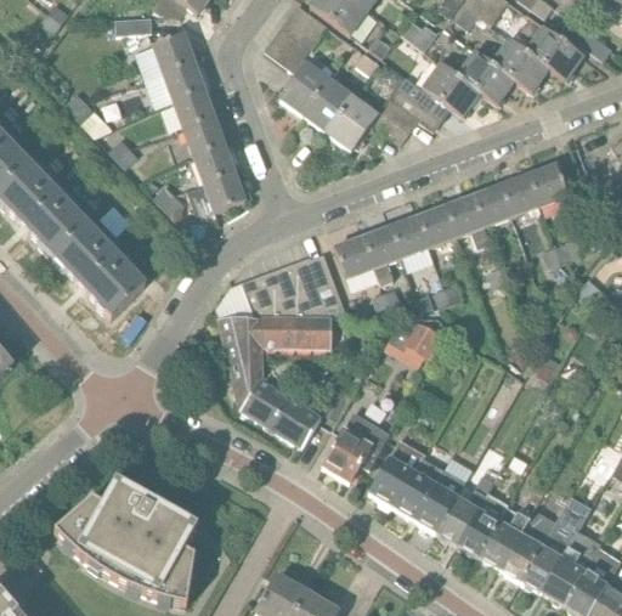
[(177,0),(197,15),(208,0),(177,0)]
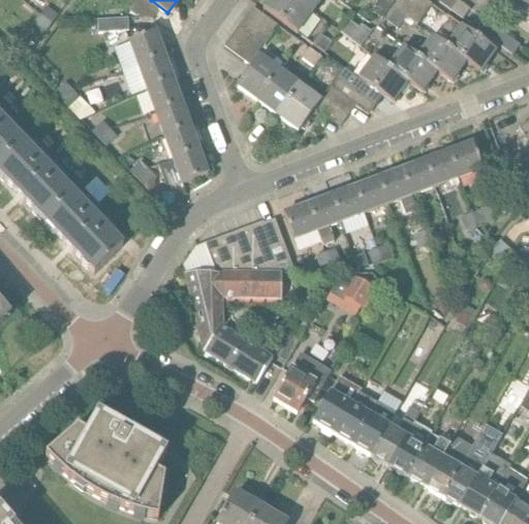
[(298,30),(312,9),(299,0),(267,0),(263,5),(298,30)]
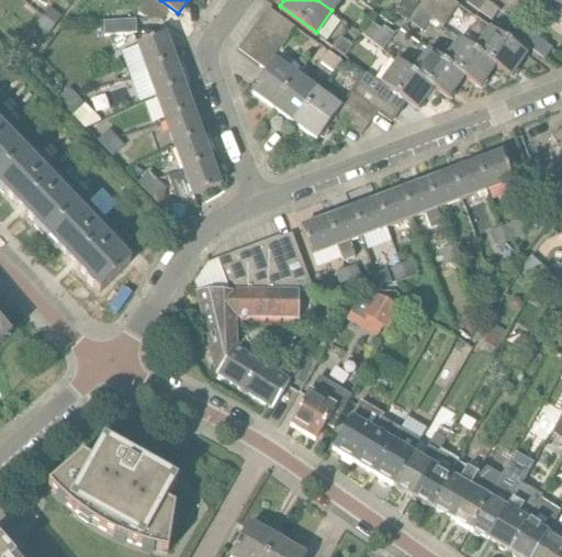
[(317,0),(332,10),(338,0),(317,0)]
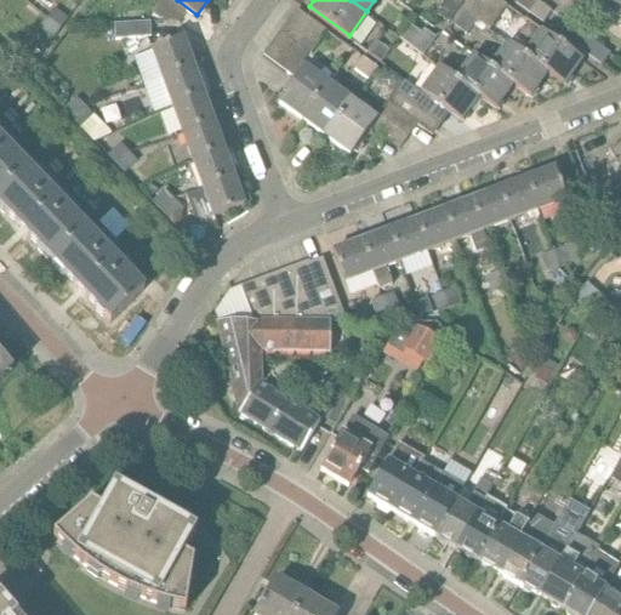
[(437,9),(449,18),(459,4),(454,0),(443,0),(437,9)]
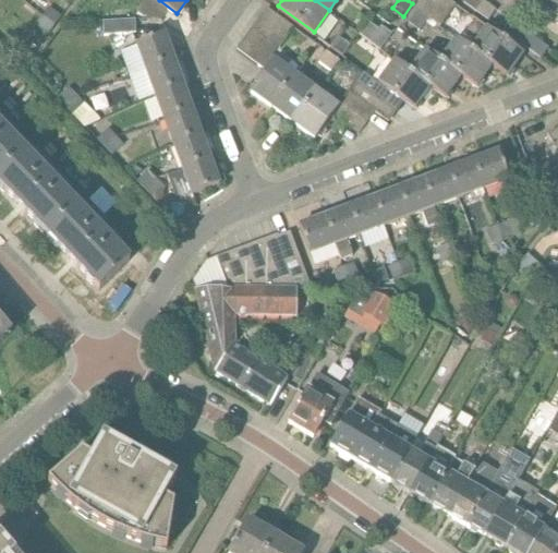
[(450,15),(447,13),(456,1),(453,0),(422,0),(417,7),(428,14),(453,33),(457,27),(447,20),(450,15)]
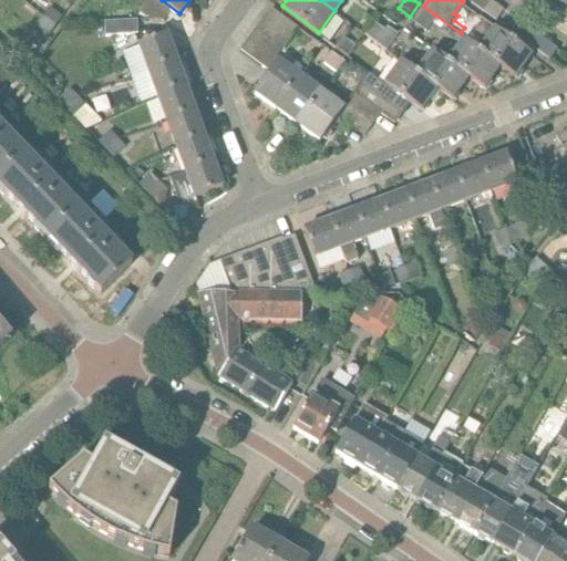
[(483,8),(496,18),(504,7),(495,0),(488,0),(483,8)]
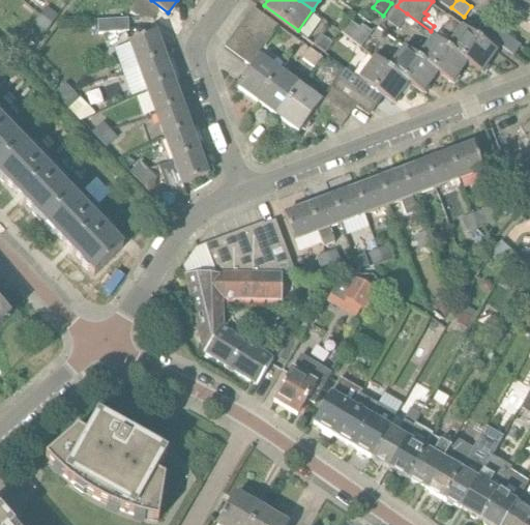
[(520,0),(517,4),(529,13),(529,0),(520,0)]
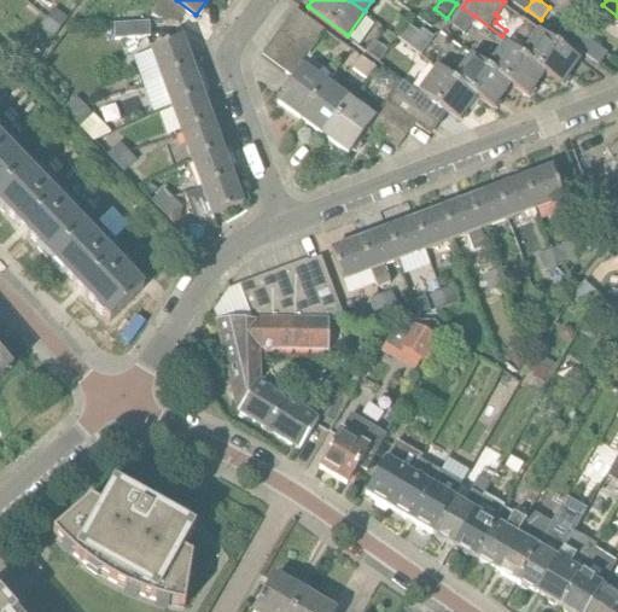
[(47,13),(62,24),(69,13),(54,4),(47,13)]
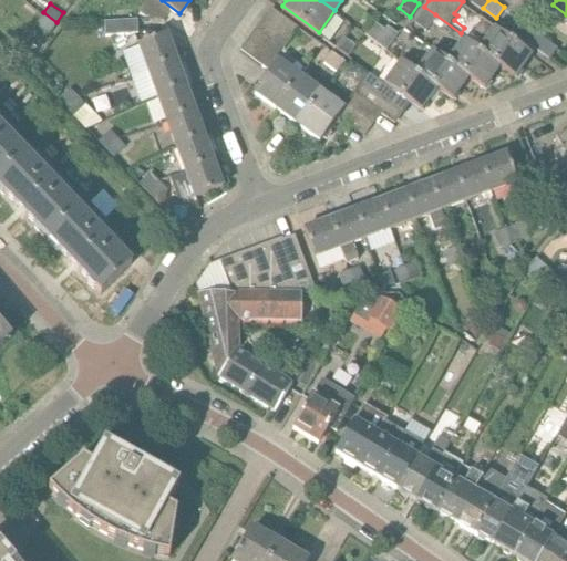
[(290,34),(297,23),(271,4),(264,14),(290,34)]
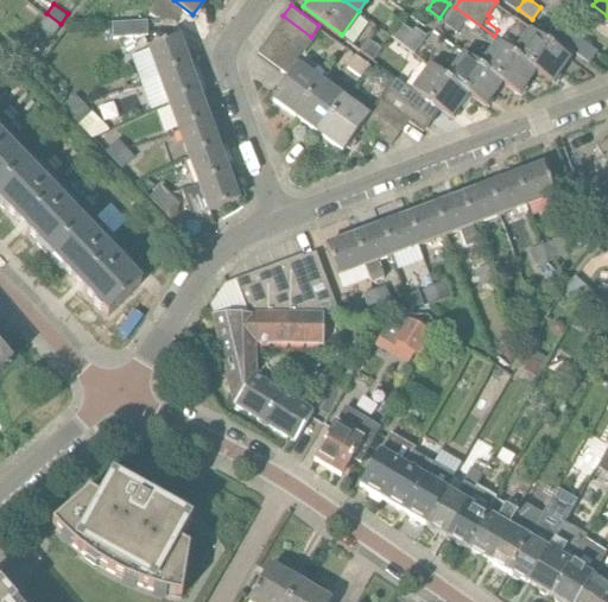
[(444,21),(456,30),(467,16),(455,7),(444,21)]
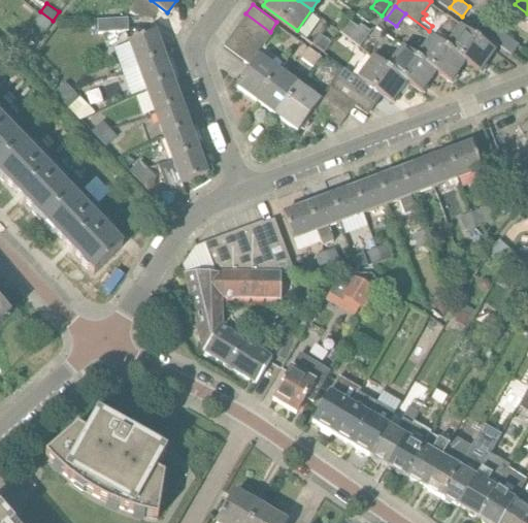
[(34,21),(44,28),(46,29),(53,21),(40,11),(34,21)]
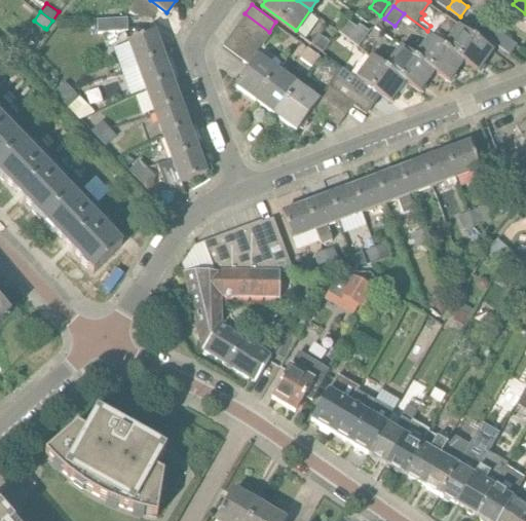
[(262,41),(269,32),(245,13),(237,24),(262,41)]
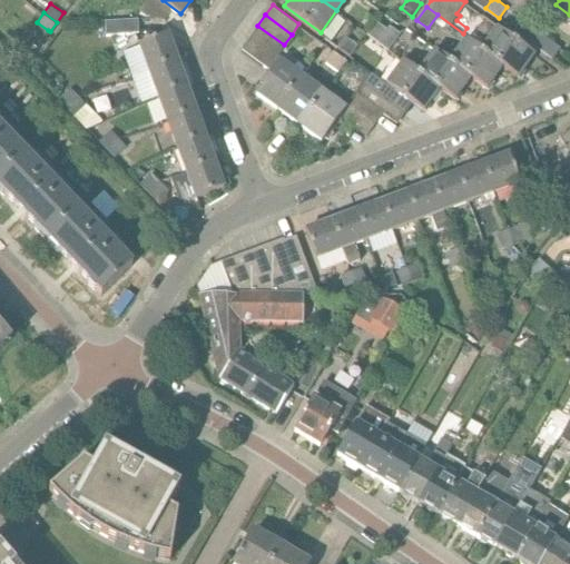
[(138,16),(105,19),(106,32),(139,30),(138,16)]
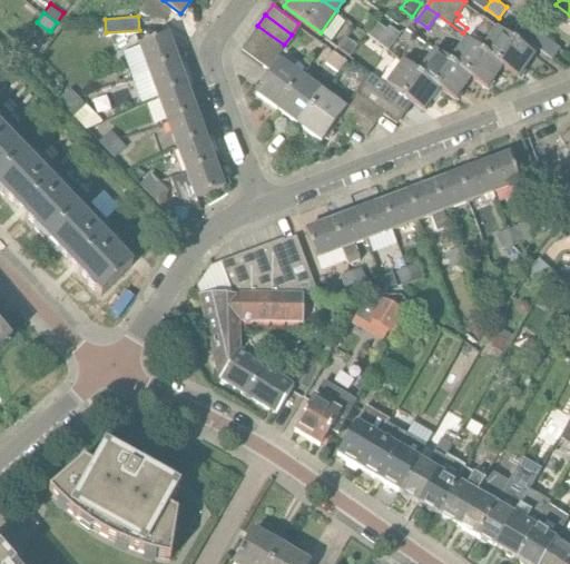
[(513,28),(527,38),(534,27),(521,18),(513,28)]
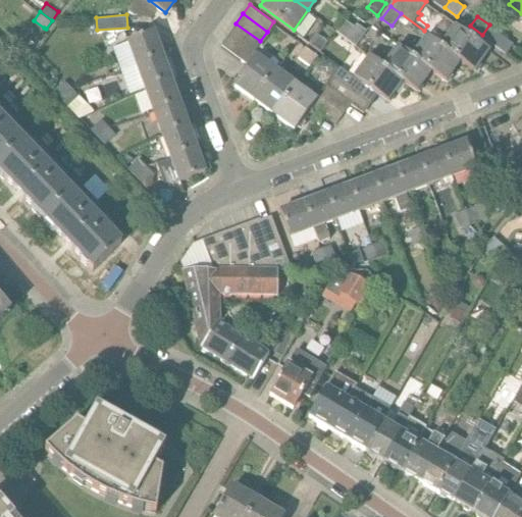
[(335,29),(345,36),(354,23),(345,17),(335,29)]
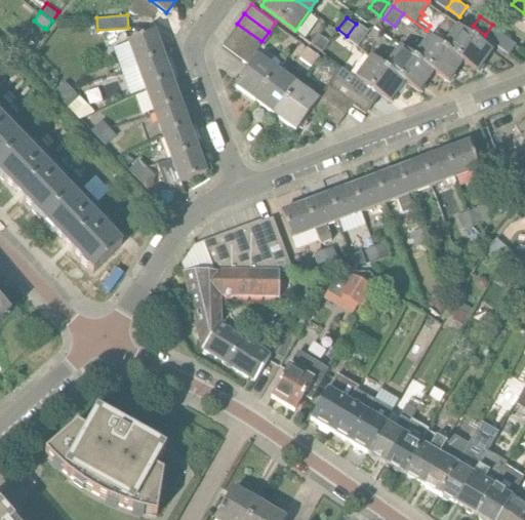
[(368,48),(374,40),(365,34),(369,29),(359,21),(356,24),(347,36),(358,44),(359,42),(368,48)]
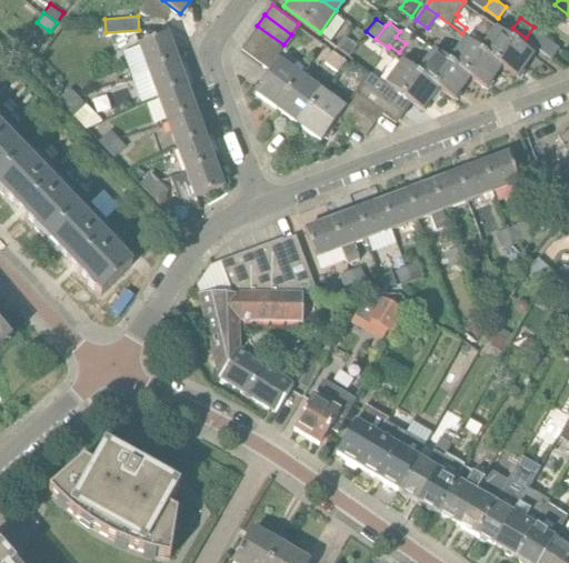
[(479,47),(501,63),(517,74),(533,52),(496,24),(479,47)]
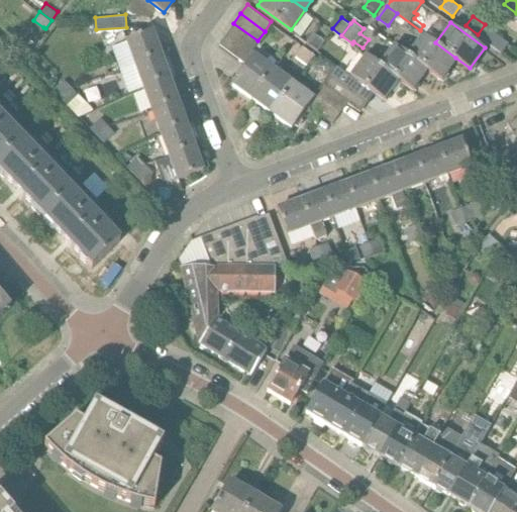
[(250,49),(257,40),(233,23),(226,32),(250,49)]
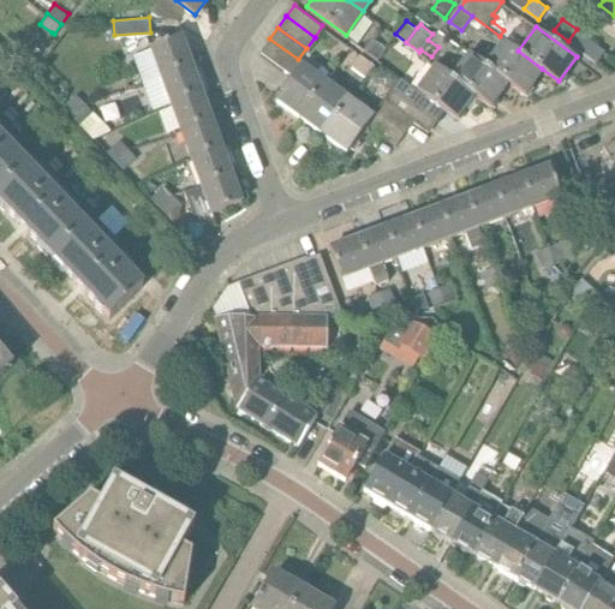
[(596,61),(604,49),(577,29),(568,41),(596,61)]
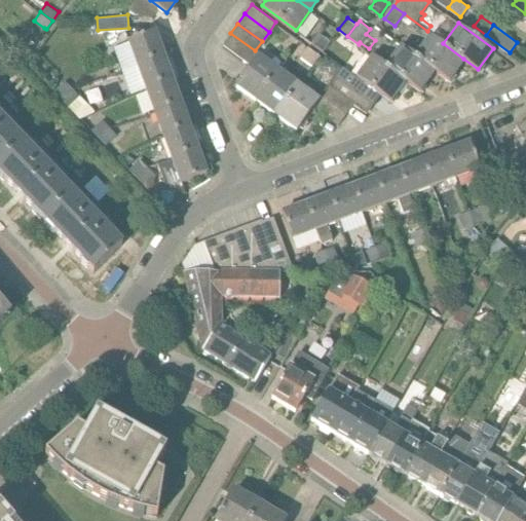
[(138,62),(163,52),(155,29),(128,38),(138,62)]
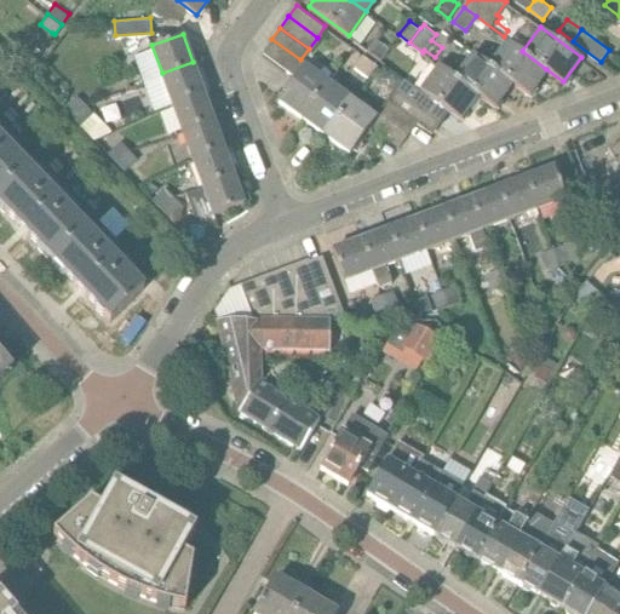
[(380,58),(389,47),(375,36),(366,49),(380,58)]
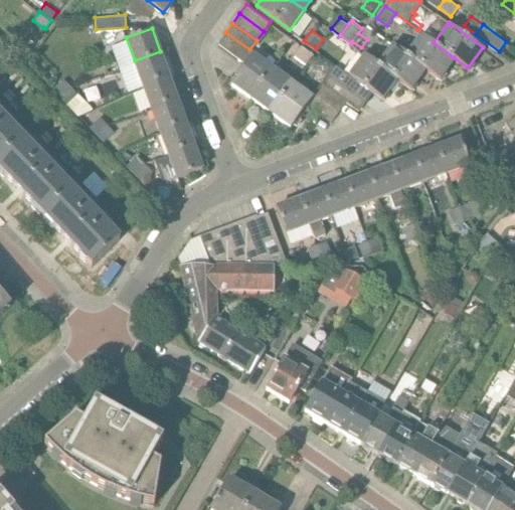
[(242,59),(249,49),(225,32),(218,42),(242,59)]
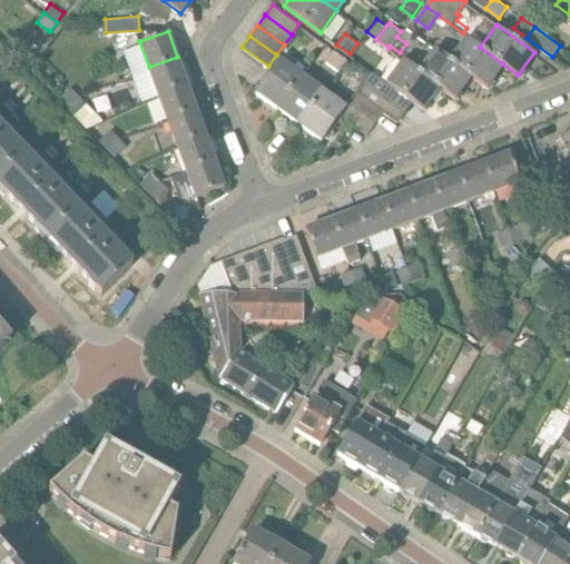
[(489,82),(502,63),(480,47),(464,36),(449,58),(471,75),(487,86),(489,82)]
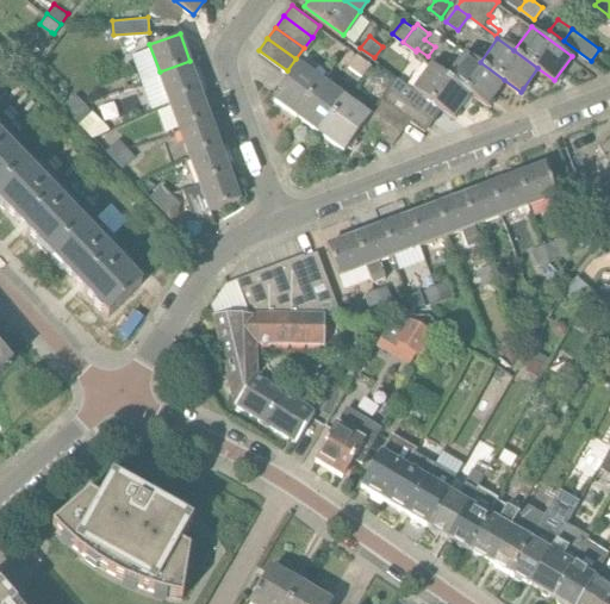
[(447,73),(471,92),(487,104),(490,100),(504,80),(480,62),(464,50),(447,73)]
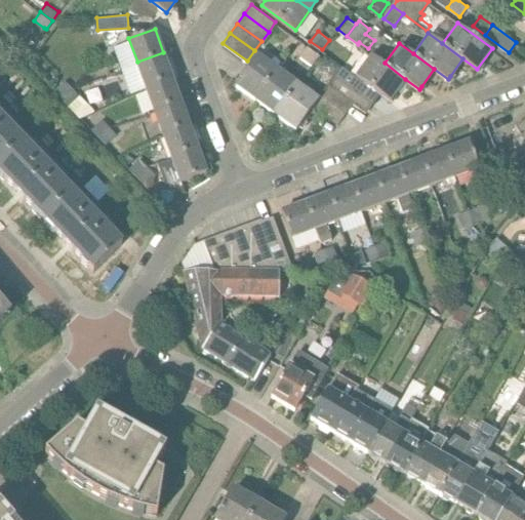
[(307,45),(299,55),(312,64),(319,53),(308,45),(307,45)]
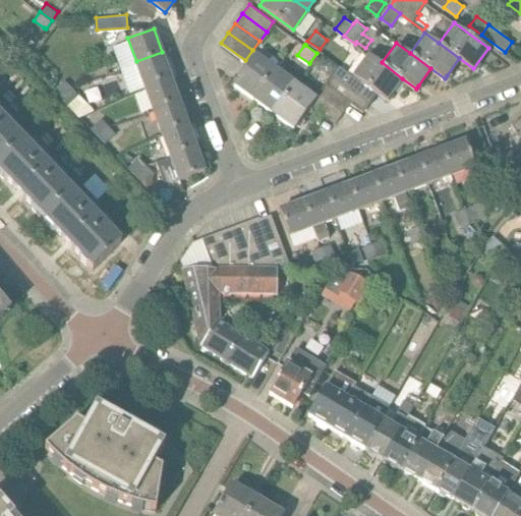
[(233,82),(253,98),(276,66),(255,51),(233,82)]
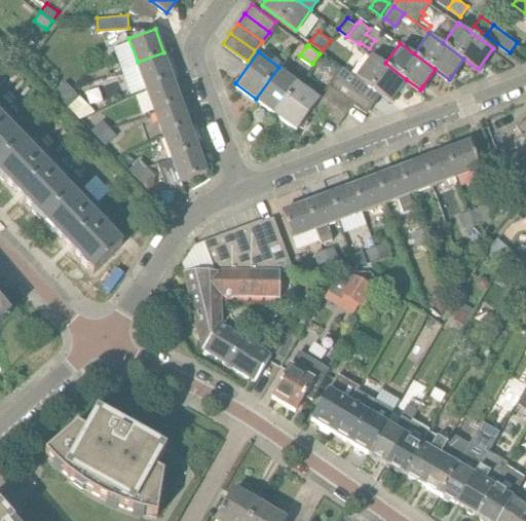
[(146,85),(172,76),(163,52),(138,62),(146,85)]
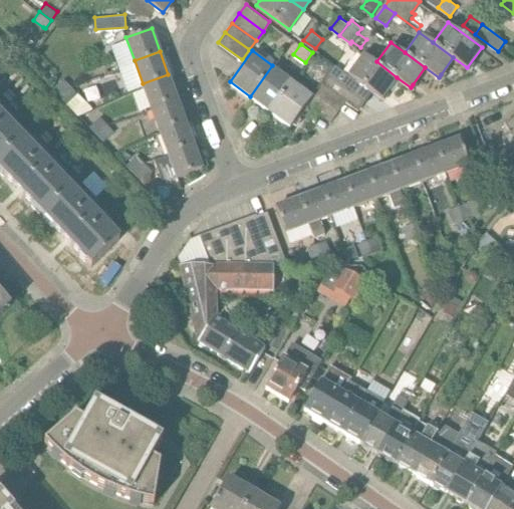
[(327,73),(351,90),(359,80),(371,89),(382,97),(384,94),(383,94),(397,77),(376,61),(362,51),(347,72),(335,63),(327,73)]
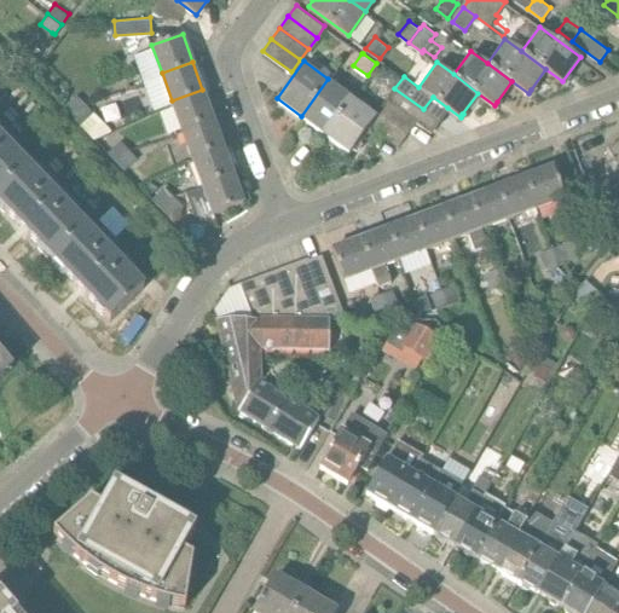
[(301,116),(325,133),(352,96),(328,79),(301,116)]
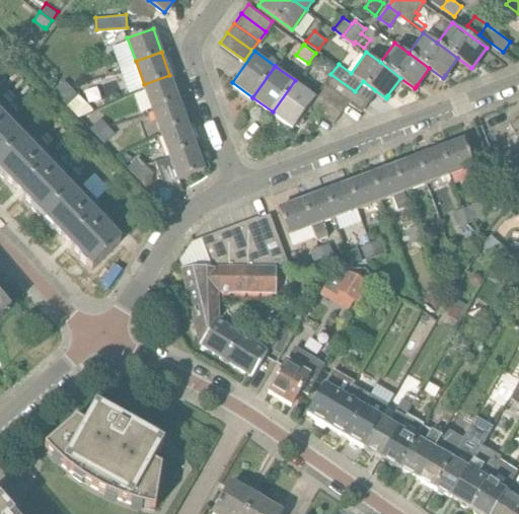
[(355,91),(330,74),(324,83),(349,100),(355,91)]
